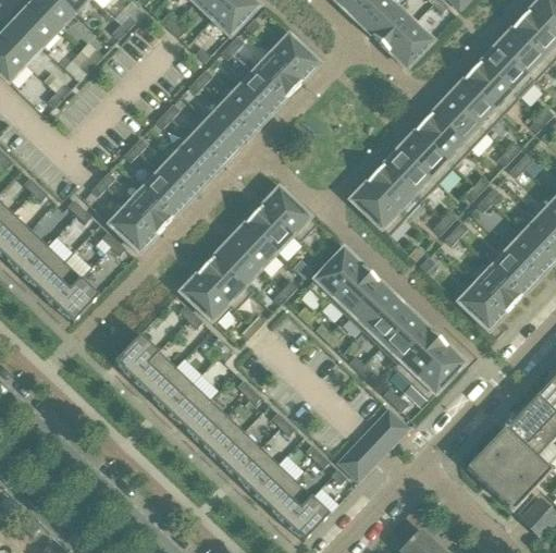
[(28,0),(27,1),(56,29),(72,12),(59,0),(28,0)]
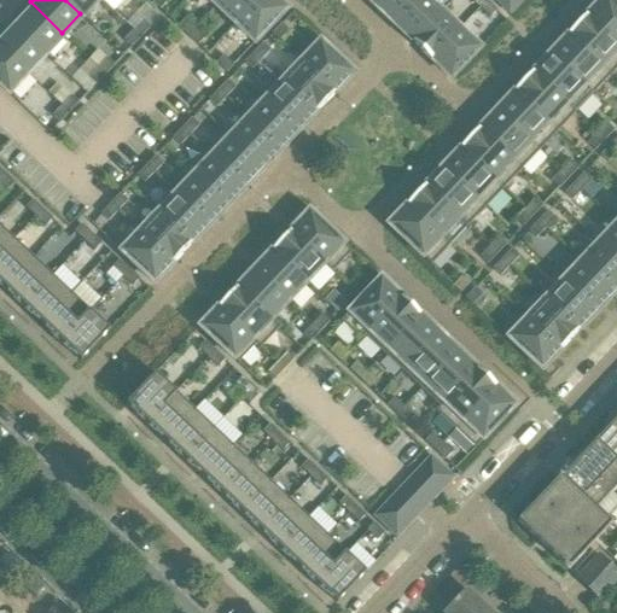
[(65,0),(80,13),(92,0),(65,0)]
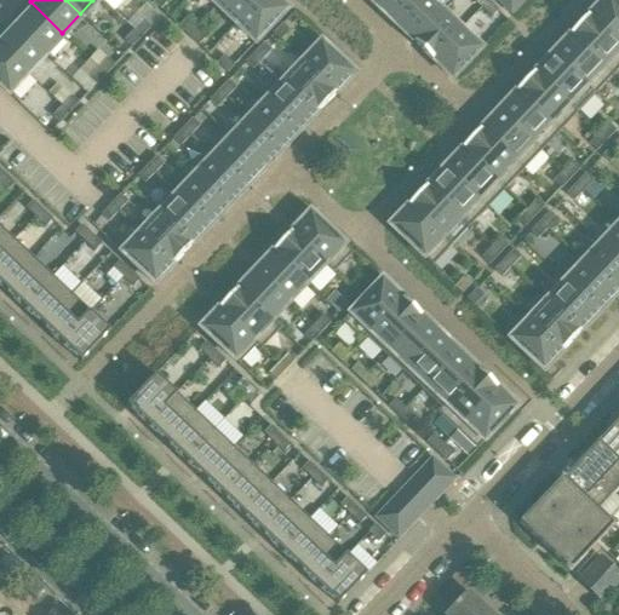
[(213,0),(233,18),(248,0),(213,0)]
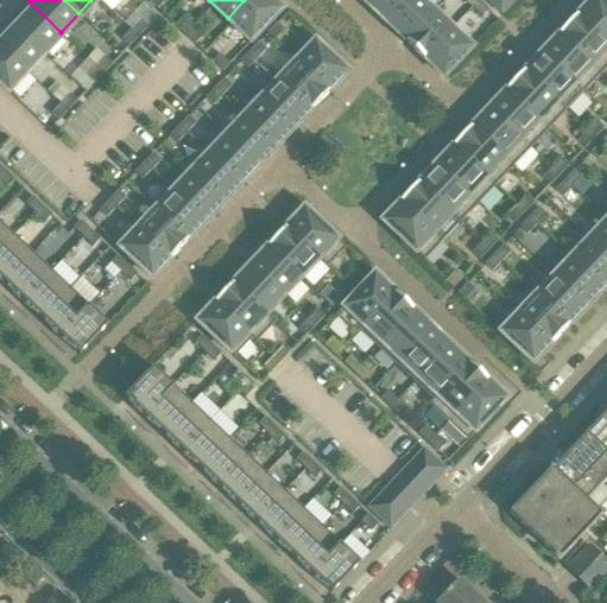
[(244,0),(228,18),(247,37),(278,4),(274,0),(244,0)]
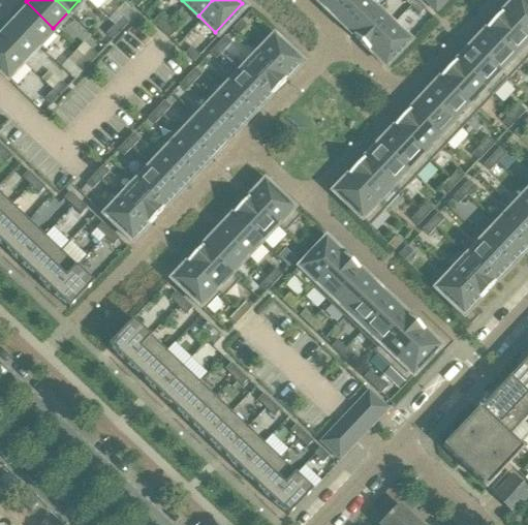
[(317,0),(315,2),(332,18),(347,0),(317,0)]
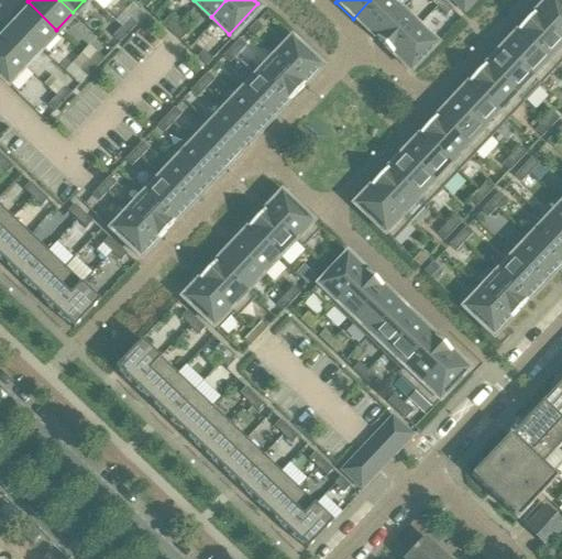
[(370,0),(353,19),(370,35),(397,6),(390,0),(370,0)]
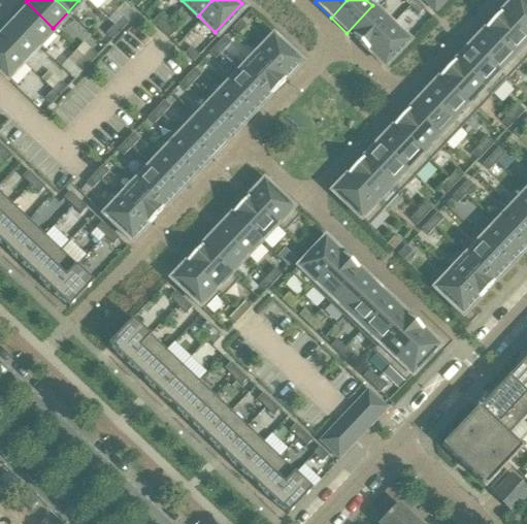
[(409,0),(408,1),(417,9),(423,3),(420,0),(409,0)]
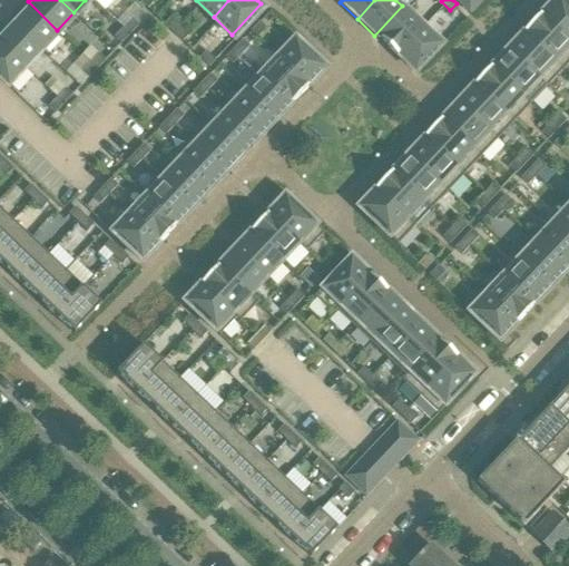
[(454,0),(468,12),(479,0),(454,0)]
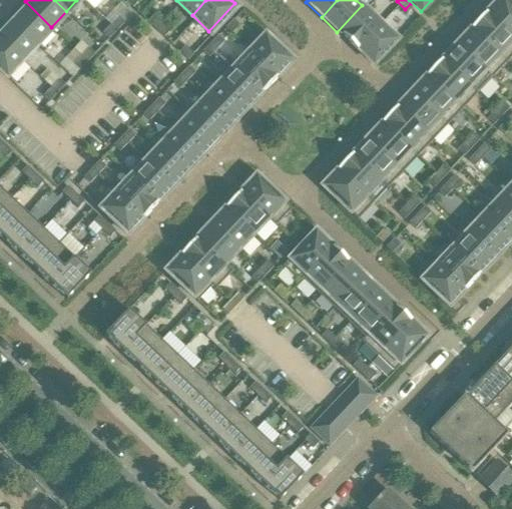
[(495,0),(488,8),(511,30),(511,0),(495,0)]
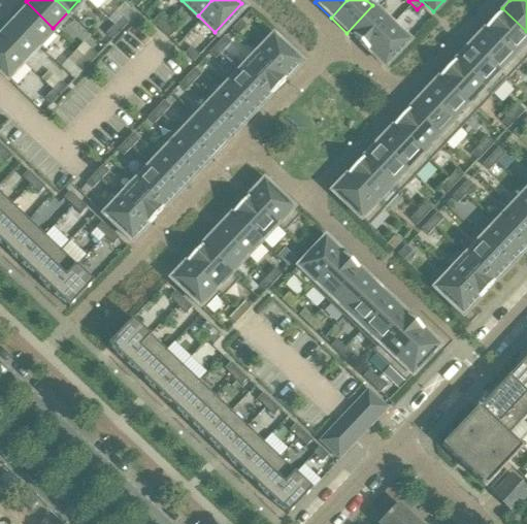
[(26,1),(10,18),(37,43),(53,28),(26,1)]
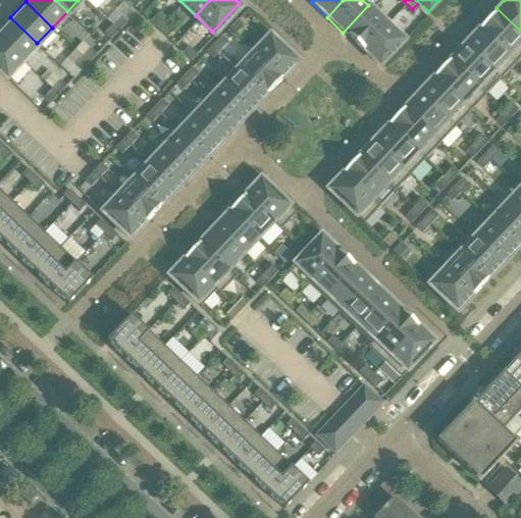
[(343,33),(359,48),(384,20),(368,5),(343,33)]
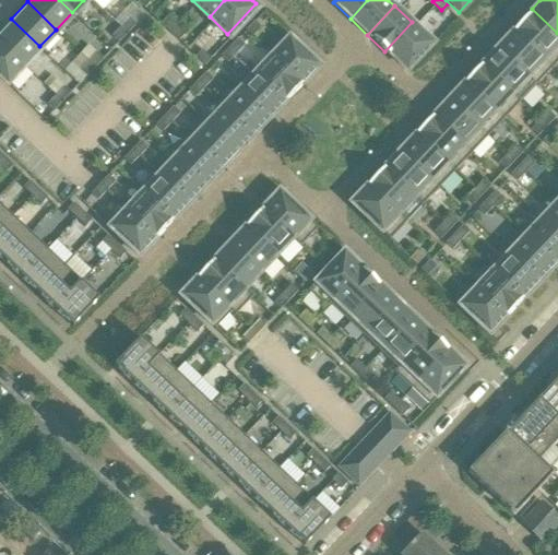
[(557,33),(532,9),(515,25),(546,55),(557,43),(557,33)]
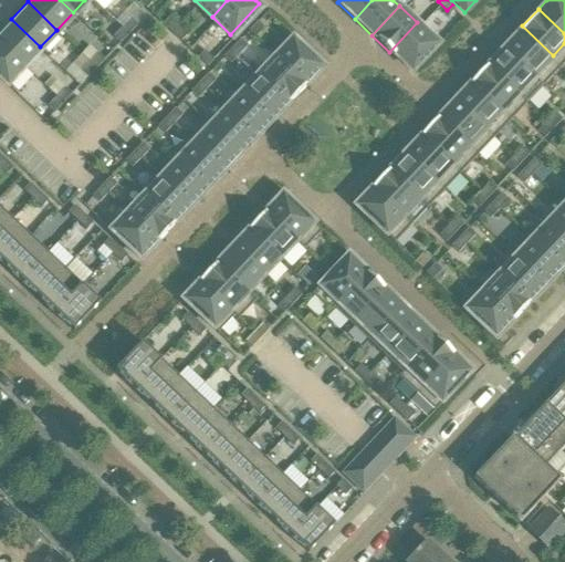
[(125,11),(116,20),(123,27),(132,17),(125,11)]
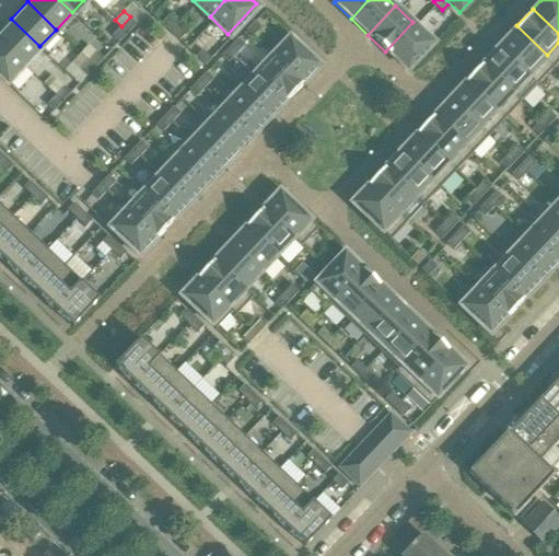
[(158,19),(167,27),(173,21),(164,12),(158,19)]
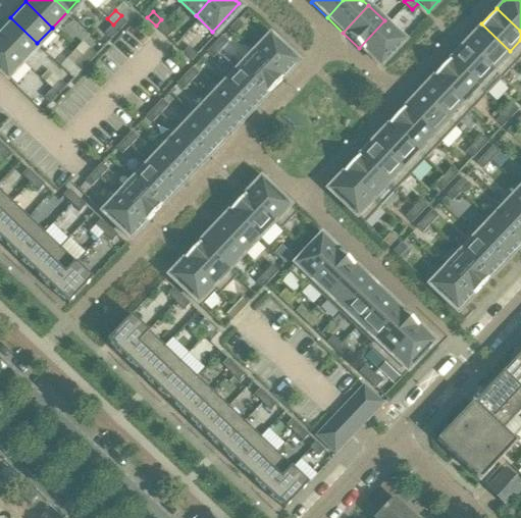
[(235,15),(226,23),(232,30),(241,20),(235,15)]
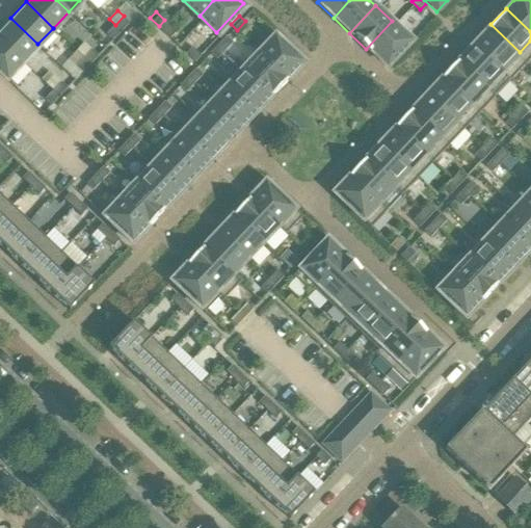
[(10,18),(0,28),(0,40),(22,60),(37,44),(10,18)]
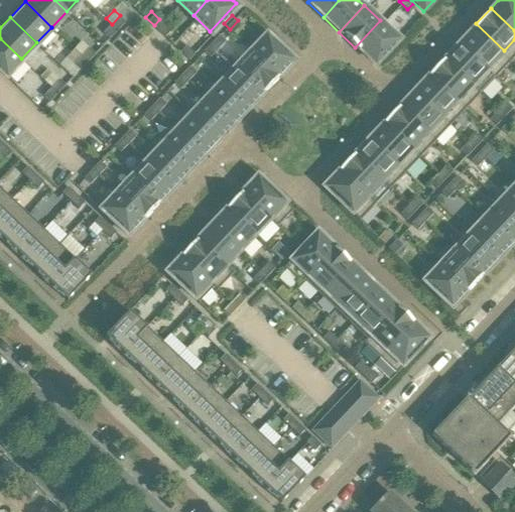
[(112,24),(106,18),(98,27),(104,32),(112,24)]
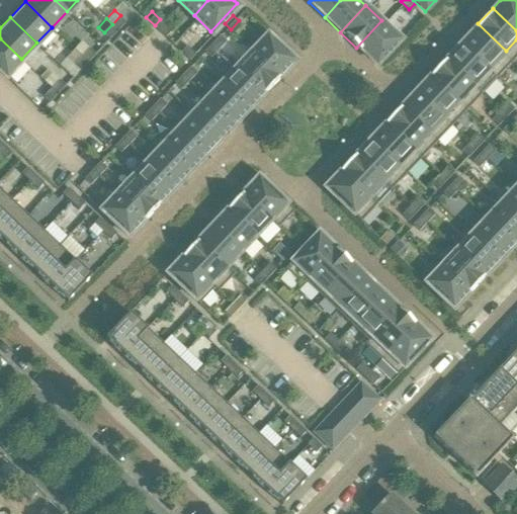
[(160,19),(155,25),(163,33),(169,27),(160,19)]
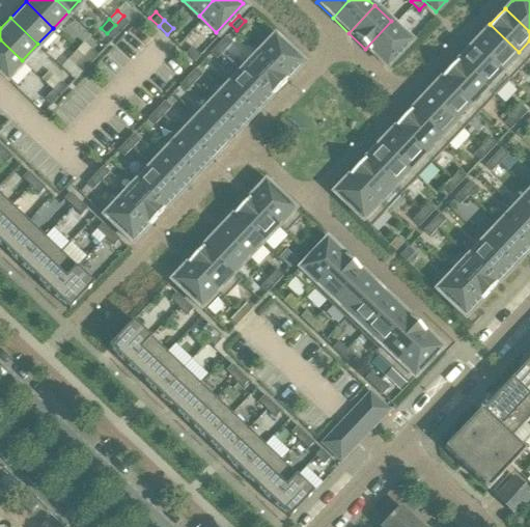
[(391,21),(365,49),(383,65),(409,37),(391,21)]
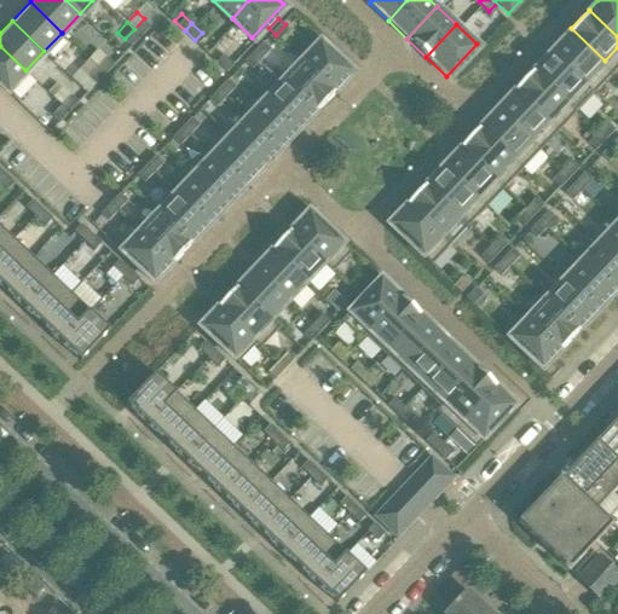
[(571,28),(553,47),(588,80),(605,61),(571,28)]
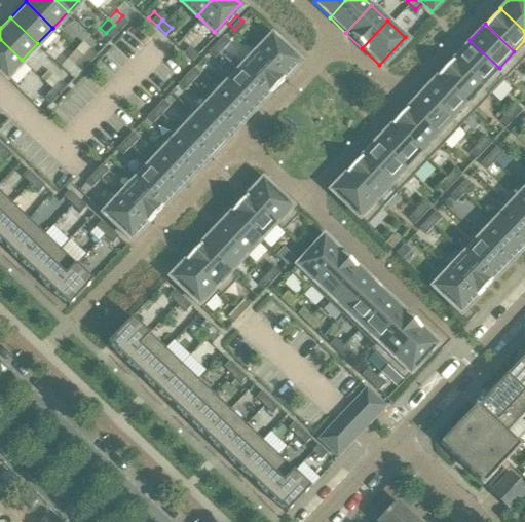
[(221,32),(213,40),(219,45),(227,37),(221,32)]
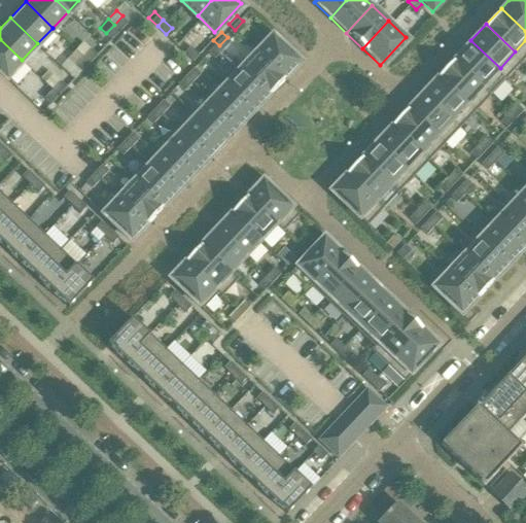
[(272,32),(255,49),(284,76),(300,59),(272,32)]
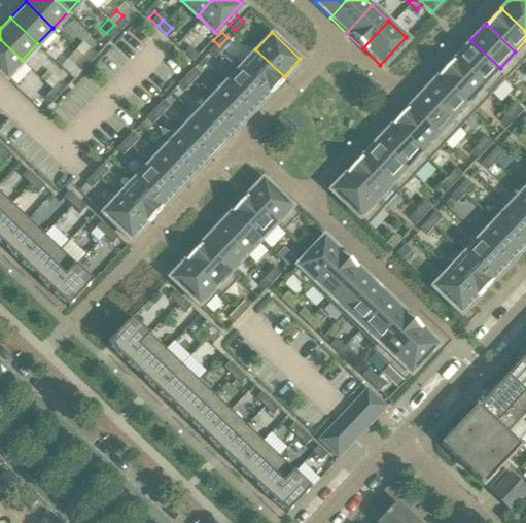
[(22,60),(0,39),(0,71),(6,77),(22,60)]
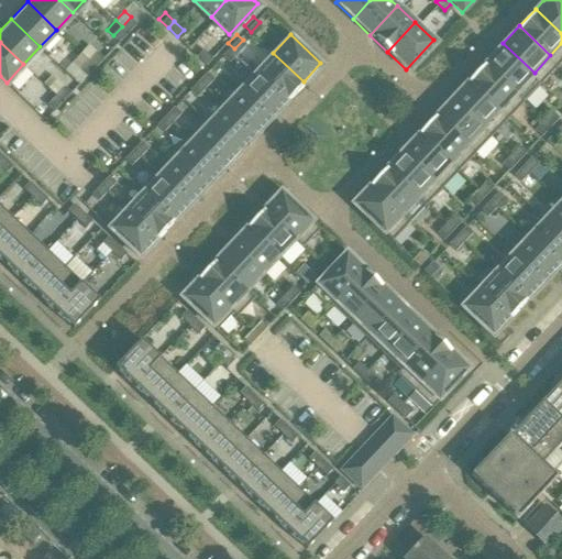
[(234,48),(228,43),(219,52),(226,58),(234,48)]
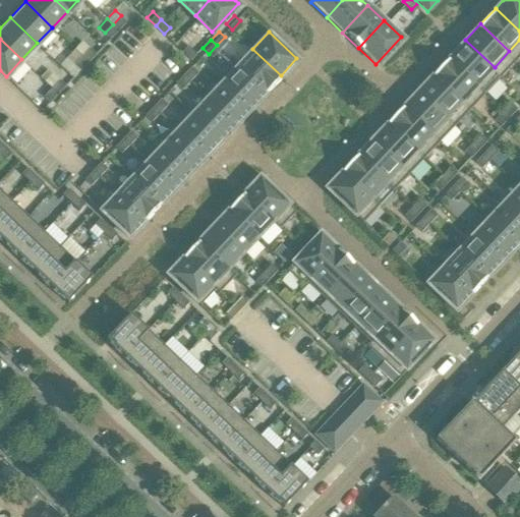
[(465,40),(450,56),(479,83),(495,67),(465,40)]
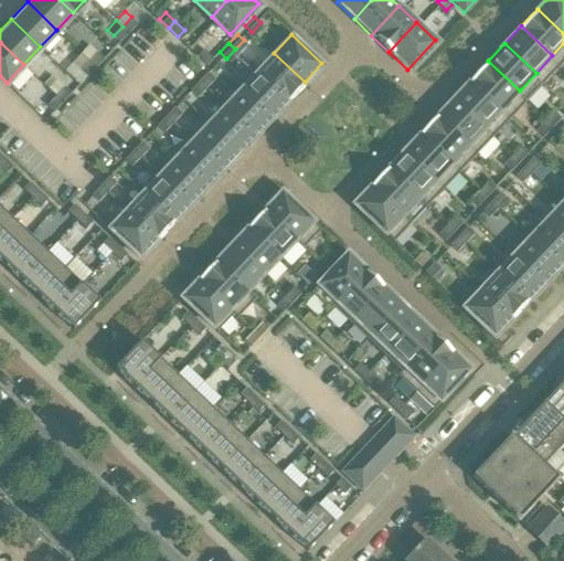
[(92,45),(83,55),(89,61),(98,52),(92,45)]
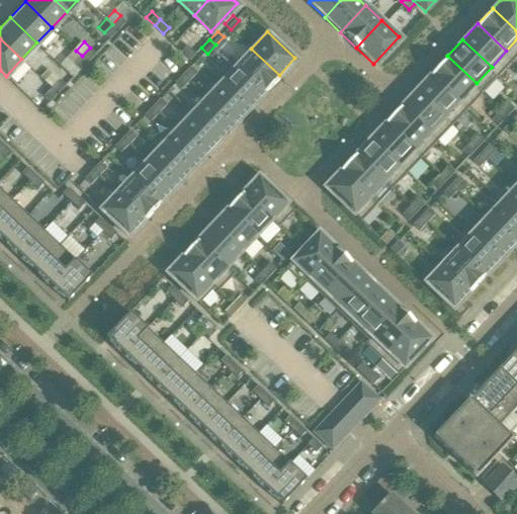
[(192,51),(184,43),(178,49),(187,57),(192,51)]
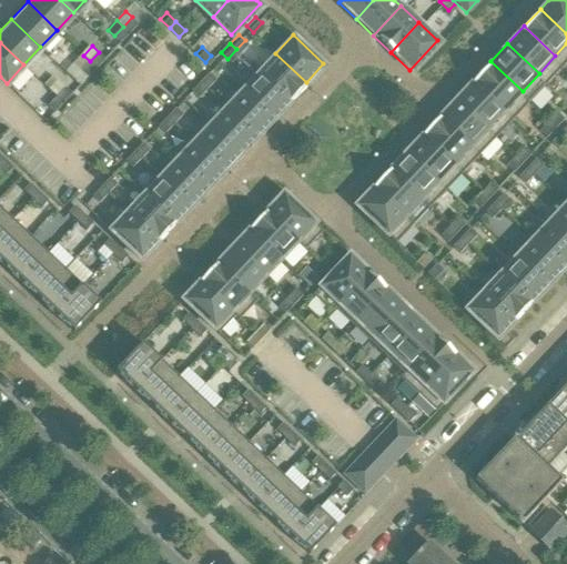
[(275,53),(259,70),(290,100),(306,82),(275,53)]
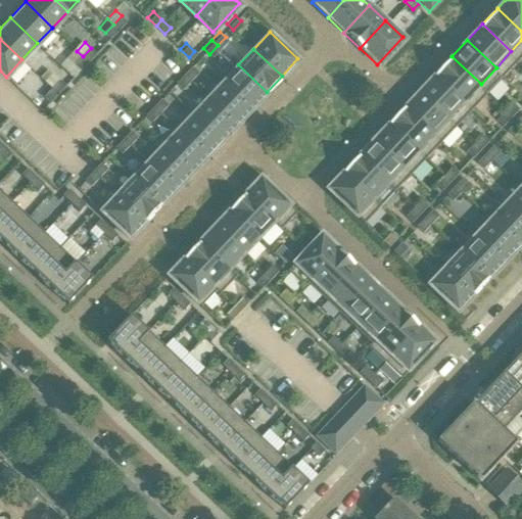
[(83,56),(77,51),(68,59),(75,64),(83,56)]
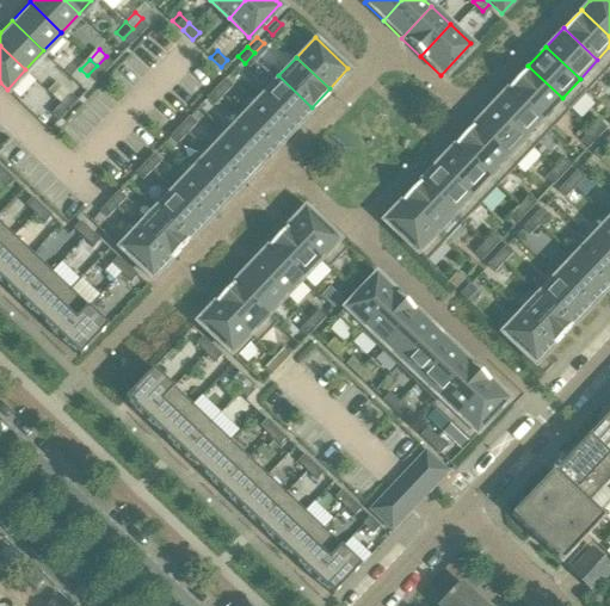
[(528,66),(511,84),(544,116),(562,98),(528,66)]
